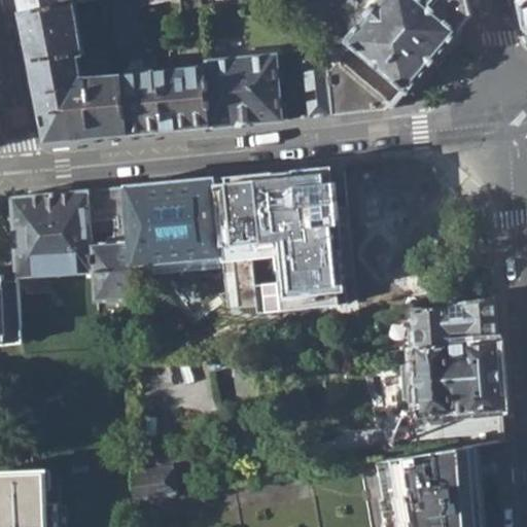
[(19,0),(22,12),(76,2),(82,0),(19,0)]
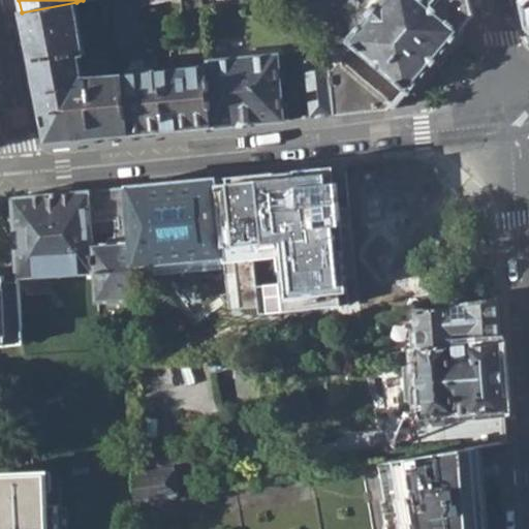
[(92,0),(86,0),(90,18),(96,17),(92,0)]
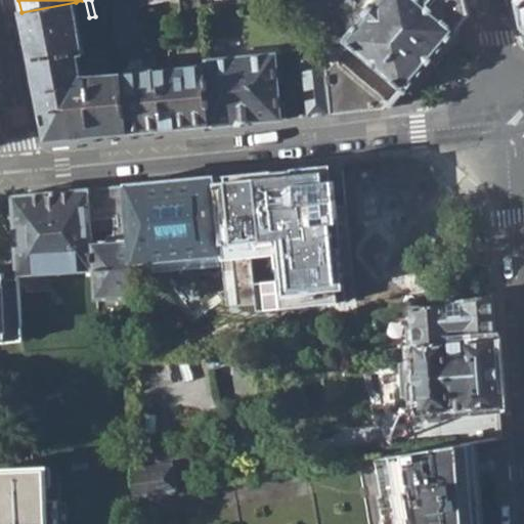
[(91,0),(95,16),(97,35),(104,33),(115,31),(111,0),(91,0)]
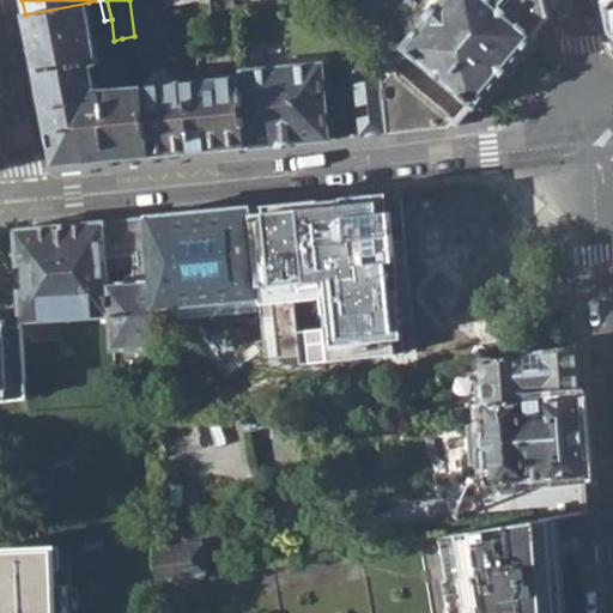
[(162,5),(184,0),(129,0),(134,36),(138,62),(139,68),(167,65),(162,5)]
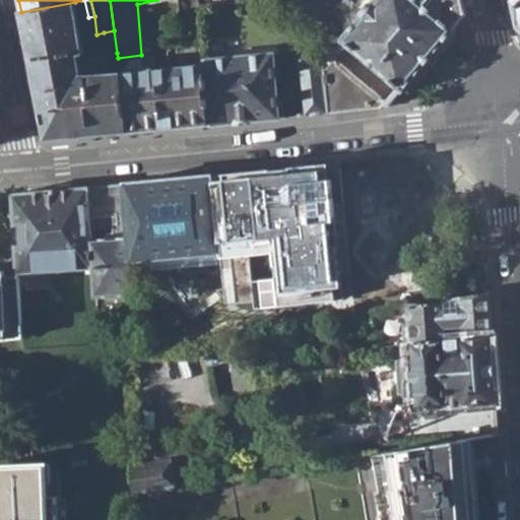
[(373,0),(340,40),(397,91),(398,89),(401,92),(403,90),(455,31),(452,29),(464,15),(460,0),(373,0)]
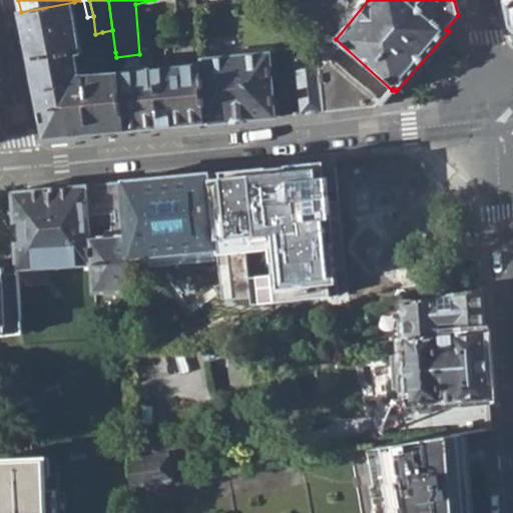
[(512,0),(503,0),(509,26),(512,29),(512,0)]
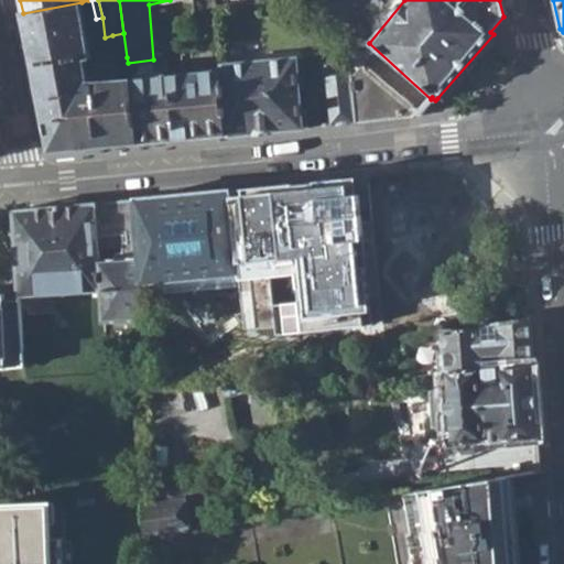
[(93,58),(82,2),(23,13),(52,152),(139,143),(130,78),(99,83),(90,80),(86,60),(93,58)]
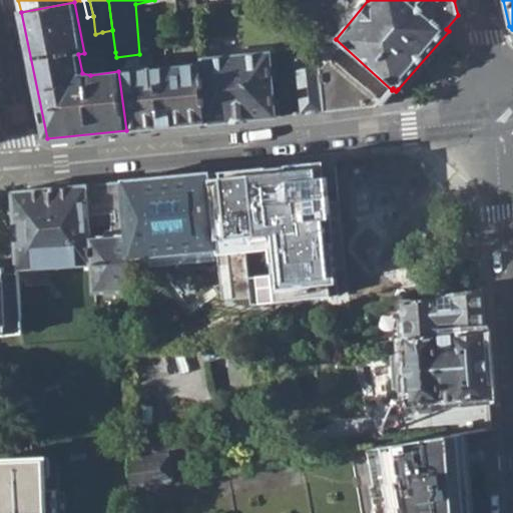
[(115,52),(112,30),(102,32),(104,46),(107,45),(110,53),(115,52)]
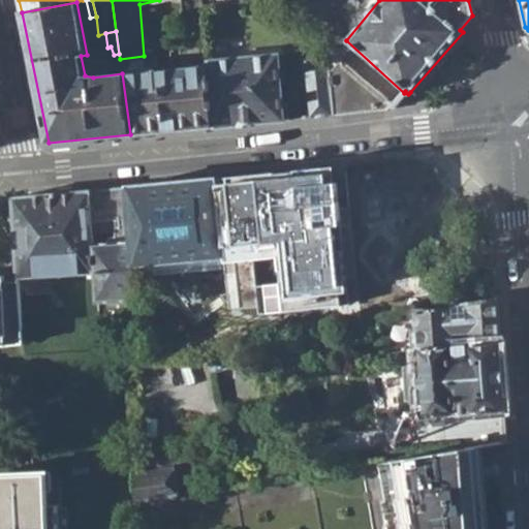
[(204,37),(205,60),(226,58),(223,37),(204,37)]
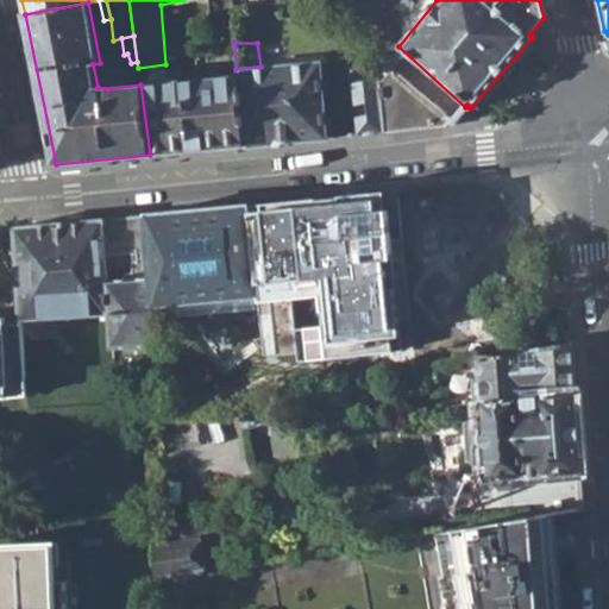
[(376,54),(370,61),(374,66),(382,132),(444,125),(446,124),(451,124),(452,123),(376,54)]
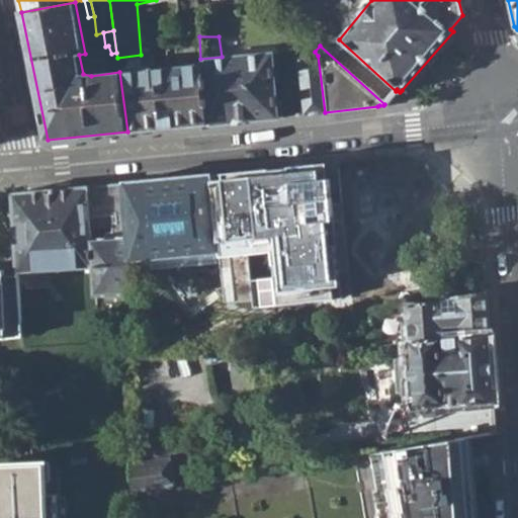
[(270,54),(222,57),(200,59),(201,63),(206,124),(277,116),(270,54)]
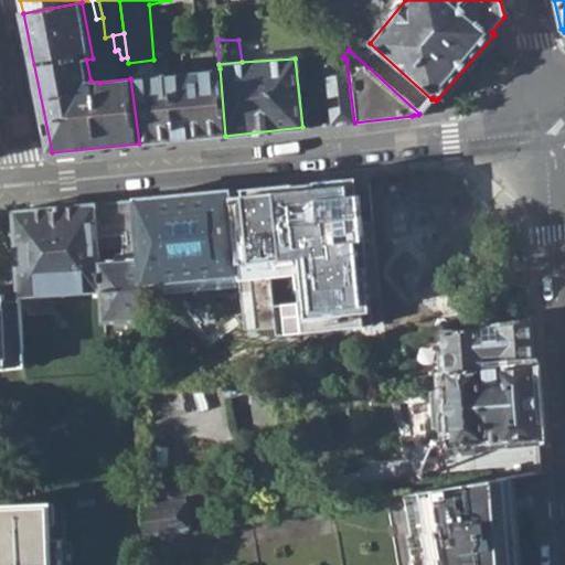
[(323,63),(329,126),(354,123),(347,61),(323,63)]
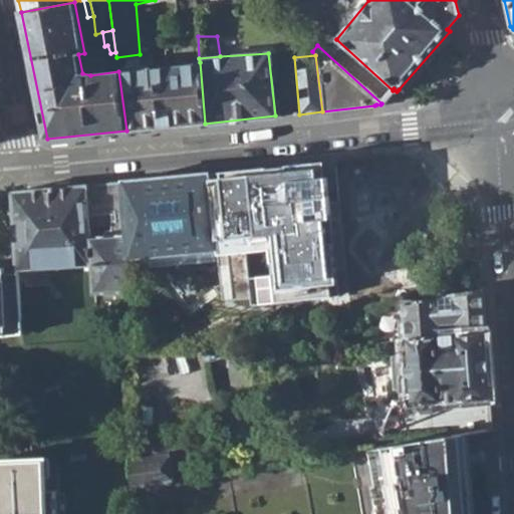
[(118,71),(126,131),(205,123),(200,62),(118,71)]
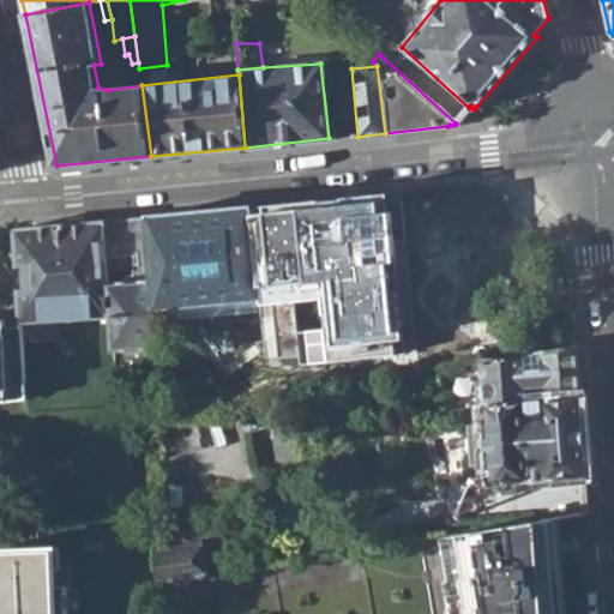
[(389,192),(247,205),(262,354),(301,350),(304,366),(404,356),(395,252),(395,246),(389,192)]
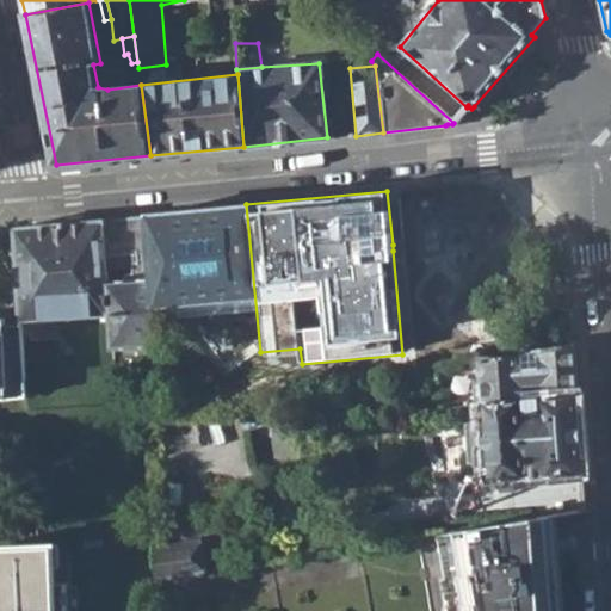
[(260,352),(246,204),(146,215),(153,306),(195,302),(197,320),(233,350),(234,356),(240,355),(260,352)]
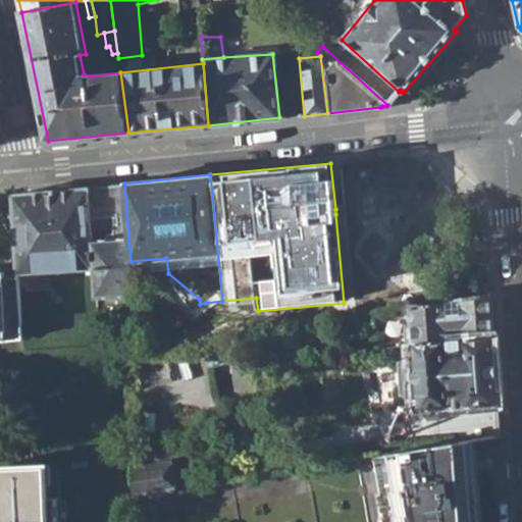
[(124,184),(115,185),(119,239),(103,240),(106,298),(124,296),(125,303),(134,302),(131,261),(124,184)]
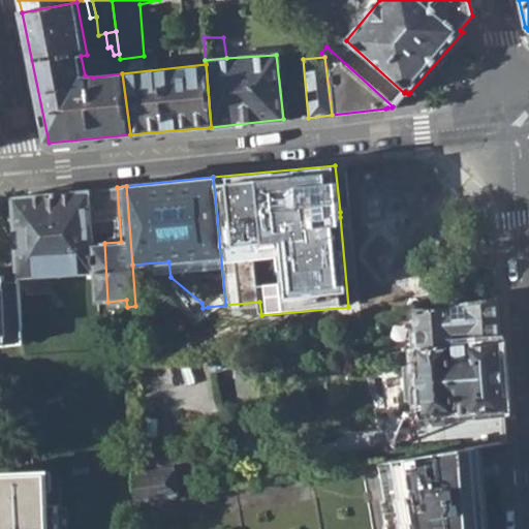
[(32,276),(93,273),(96,302),(107,302),(104,243),(121,242),(117,187),(13,196),(19,275),(19,277),(32,276)]
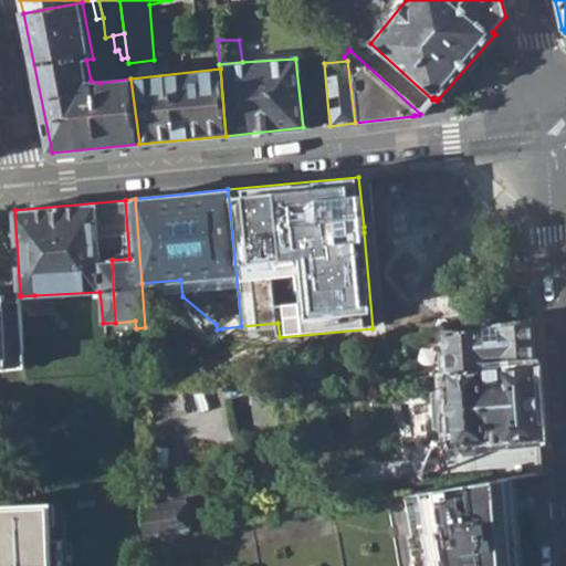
[(0,367),(25,366),(22,322),(21,308),(21,302),(20,296),(20,294),(0,295),(0,367)]
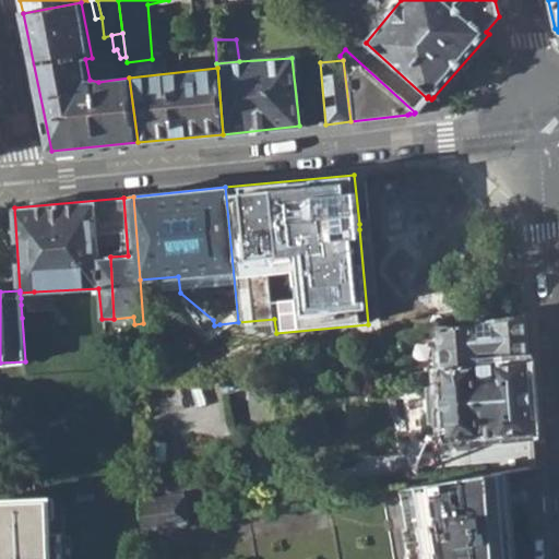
[(439,352),(441,368),(527,360),(524,314),(438,324),(439,352)]
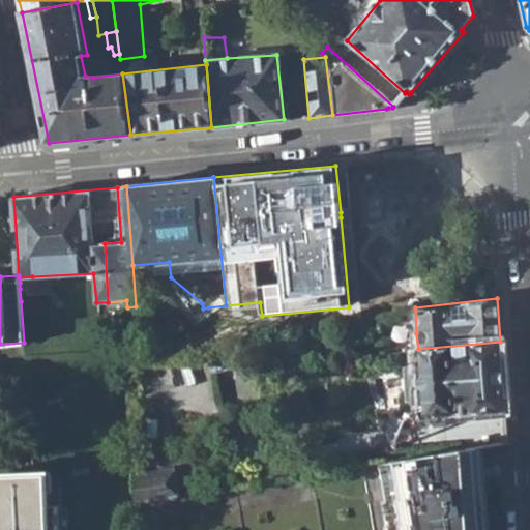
[(505,412),(500,342),(418,349),(419,367),(406,369),(407,402),(420,401),(422,419),(480,414),(505,412)]
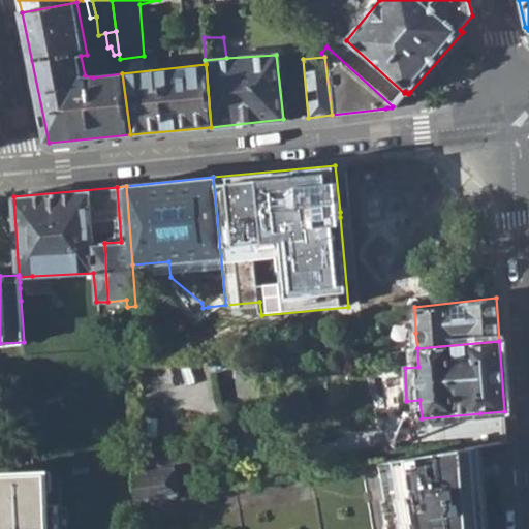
[(479,493),(478,489),(476,490),(471,486),(470,467),(478,466),(476,444),(442,450),(433,453),(397,459),(400,495),(396,496),(398,523),(395,523),(395,528),(483,528),(481,517),(484,516),(481,500),(484,499),(483,492),(479,493)]
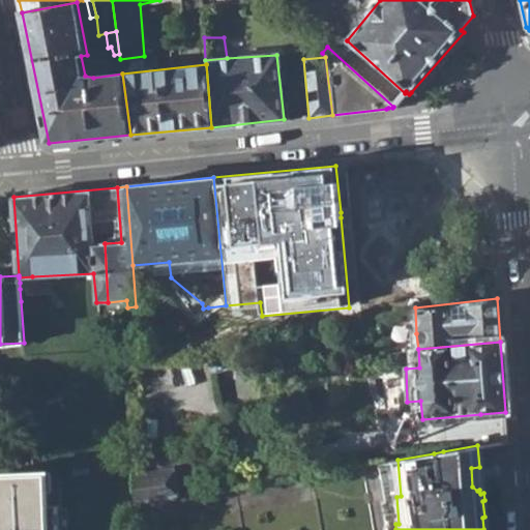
[(172,468),(134,473),(135,503),(172,499),(177,498),(172,468)]
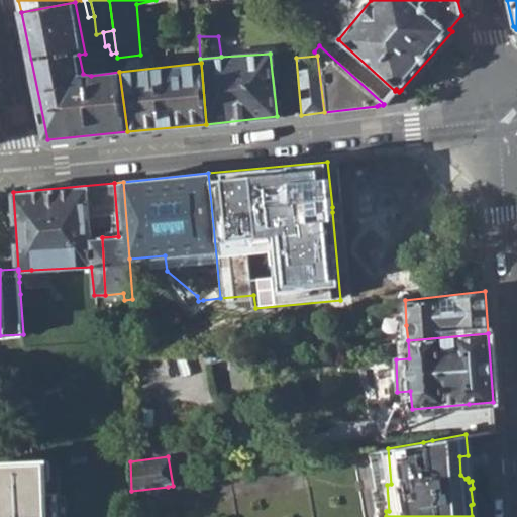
[(54,516),(54,491),(43,491),(42,461),(30,461),(0,462),(0,516),(54,516)]
